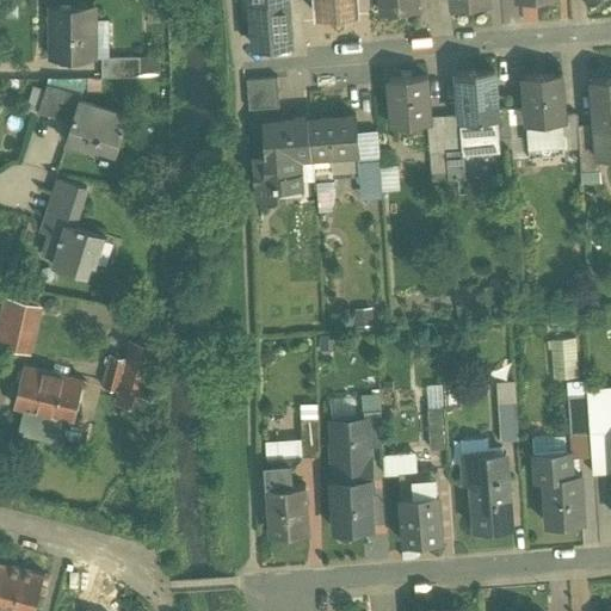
[(289,0),(258,0),(251,0),(255,48),(292,44),(289,0)]
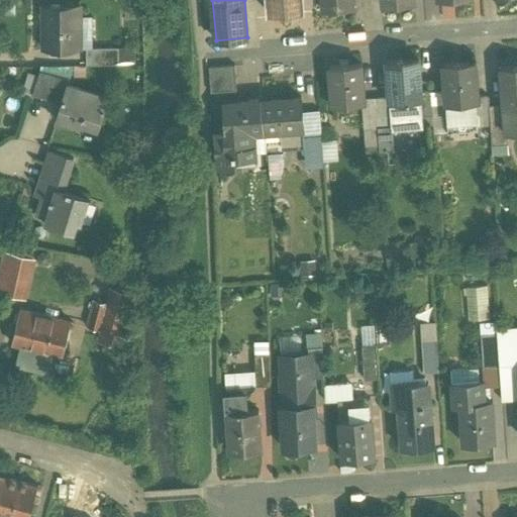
[(269,0),(271,15),(303,12),(301,0),(269,0)]
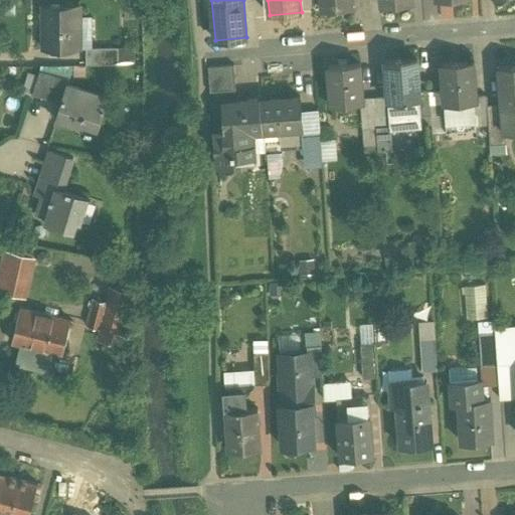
[(321,0),(322,10),(354,7),(353,0),(321,0)]
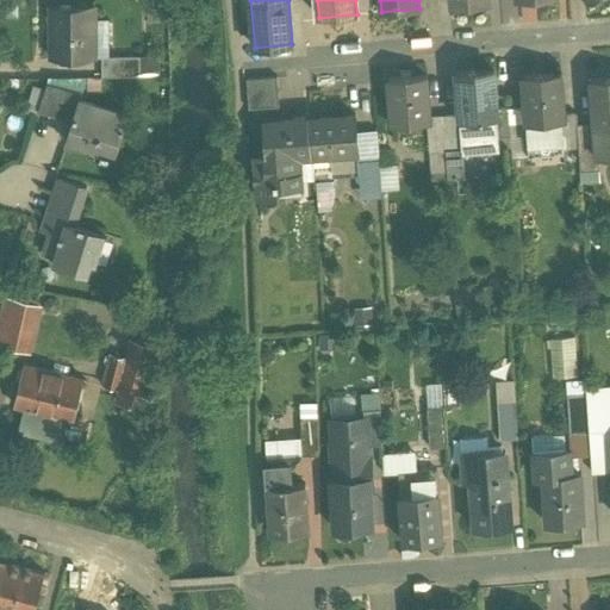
[(94,7),(51,7),(51,36),(50,36),(50,55),(51,55),(51,61),(95,60),(94,7)]
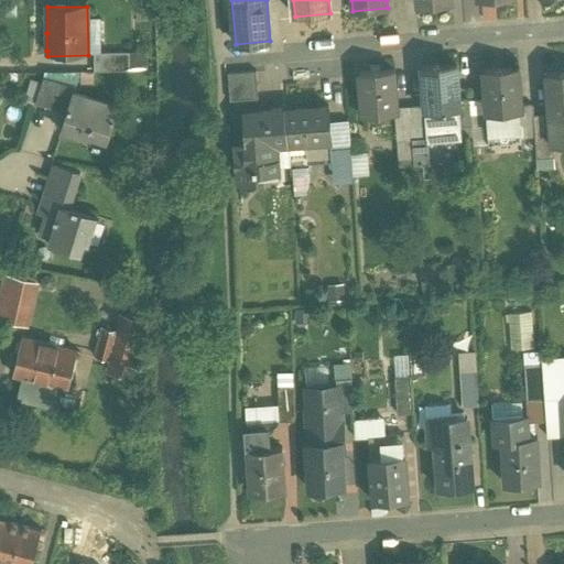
[(130,54),(95,54),(95,73),(130,73),(130,54)]
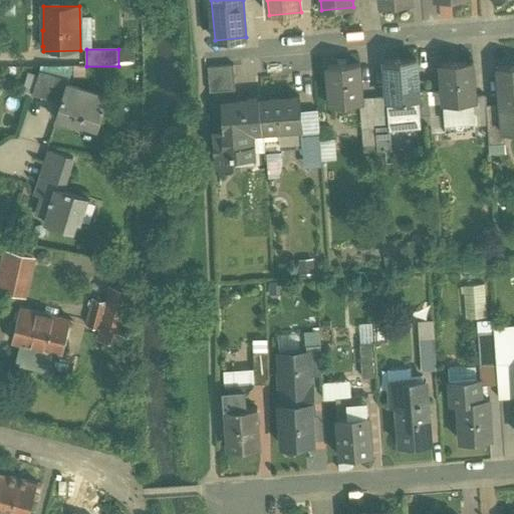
[(417,59),(384,61),(387,97),(388,101),(419,99),(420,99),(417,59)]
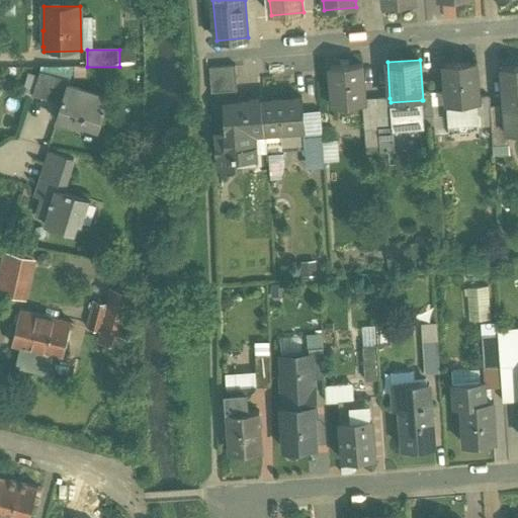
[(477,63),(444,66),(447,105),(477,103),(481,103),(480,98),(477,63)]
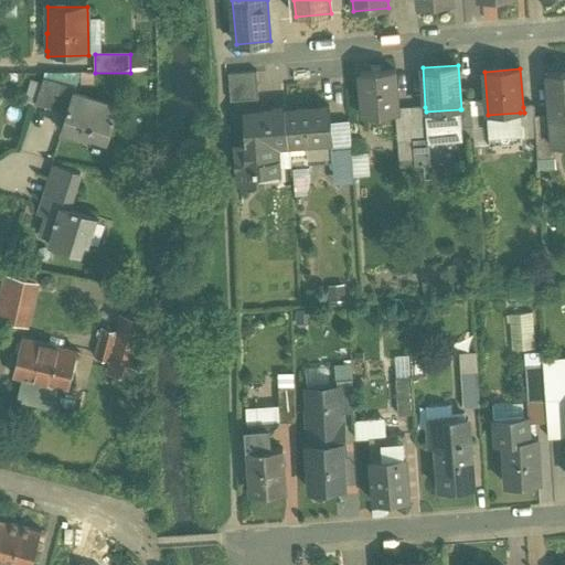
[(395,71),(360,73),(363,117),(395,114),(398,114),(398,109),(395,71)]
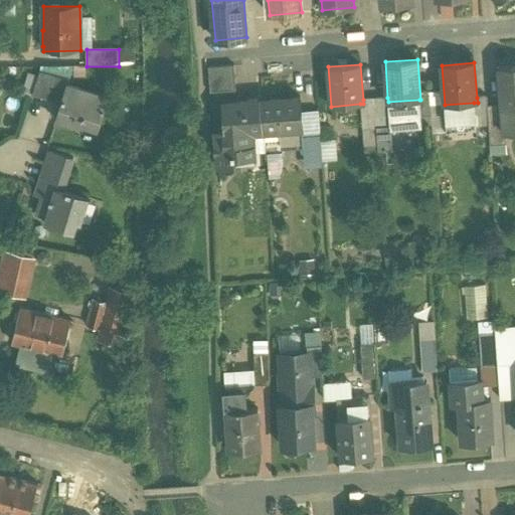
[(234,65),(208,67),(210,94),(236,92),(234,65)]
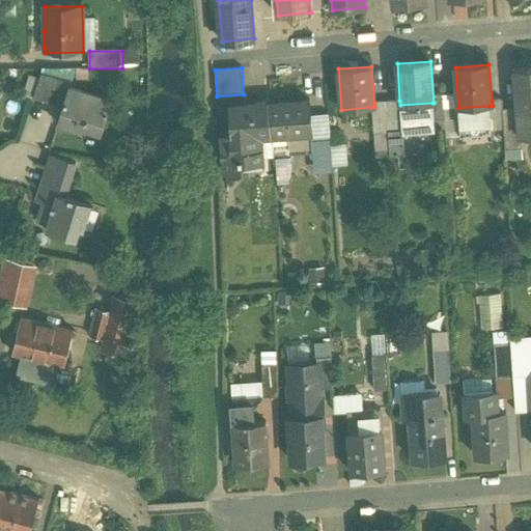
[(530,68),(514,71),(518,111),(530,110),(530,68)]
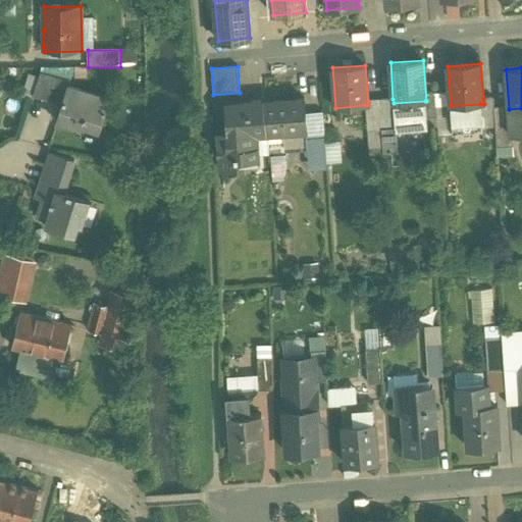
[(55,77),(41,73),(33,97),(48,102),(49,99),(55,77)]
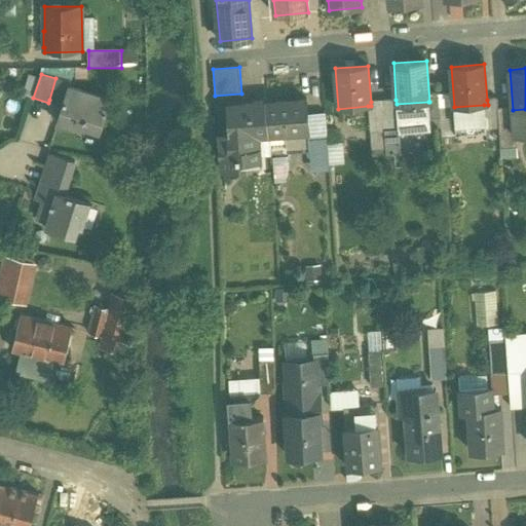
[(110,101),(70,88),(71,83),(55,78),(49,100),(64,104),(60,115),(102,127),(110,101)]
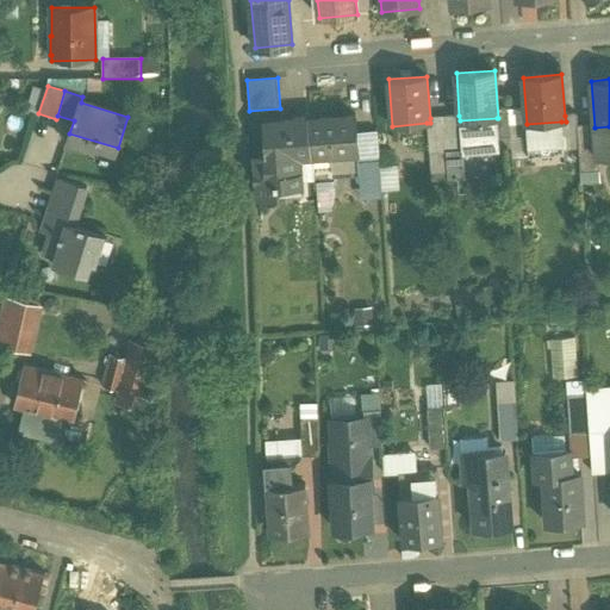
[(577,114),(565,116),(566,122),(561,122),(564,150),(579,149),(578,129),(577,114)]
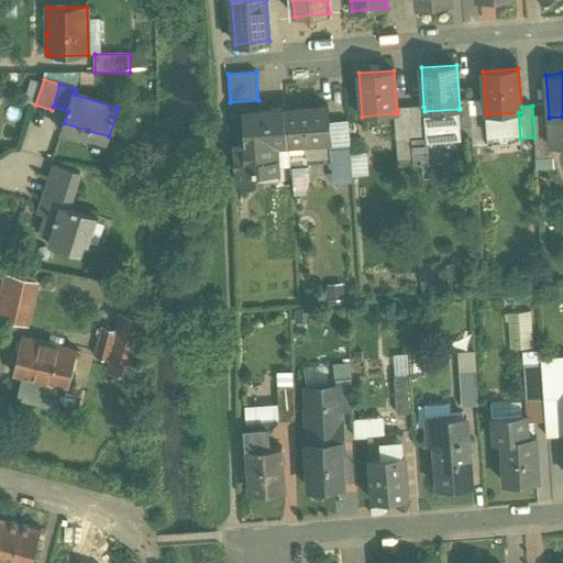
[(328,107),(286,110),(288,145),(331,142),(328,107)]
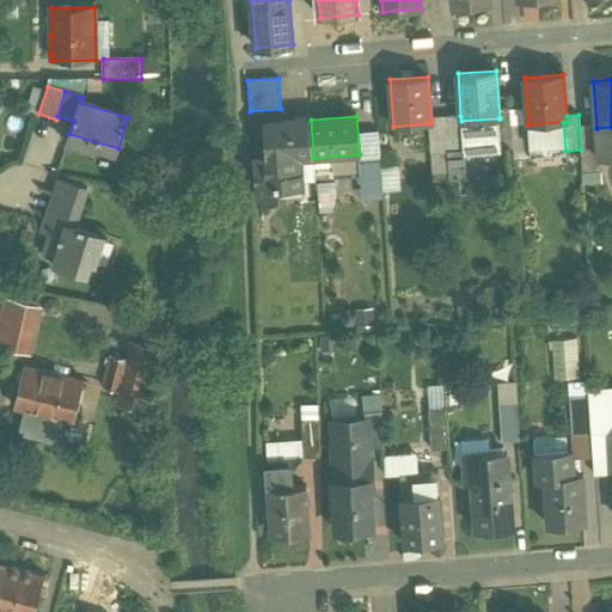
[(460,116),(445,117),(447,153),(464,152),(461,121),(460,116)]
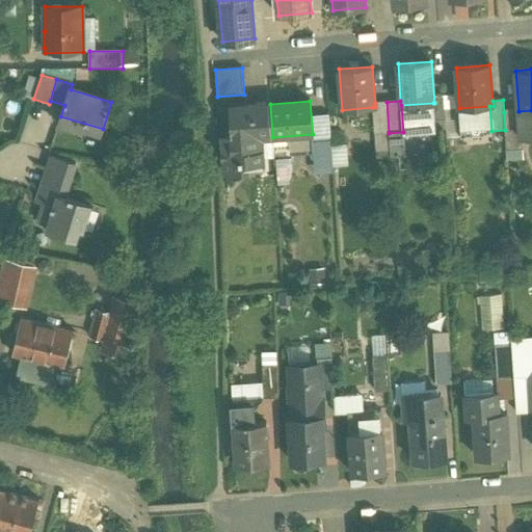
[(387,102),(375,103),(375,107),(372,107),(374,134),(389,133),(387,102)]
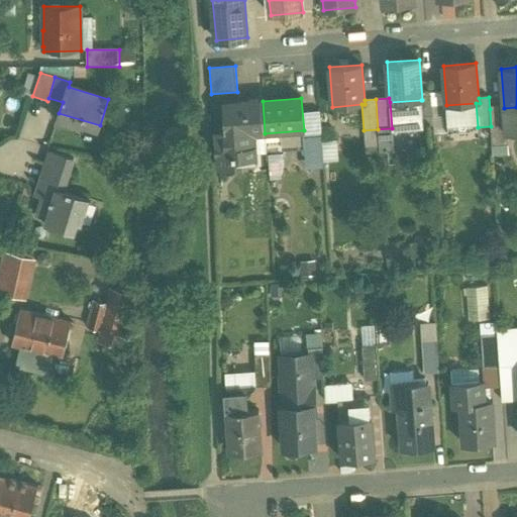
[(421,100),(390,102),(392,128),(393,128),(422,125),(423,128),(421,100)]
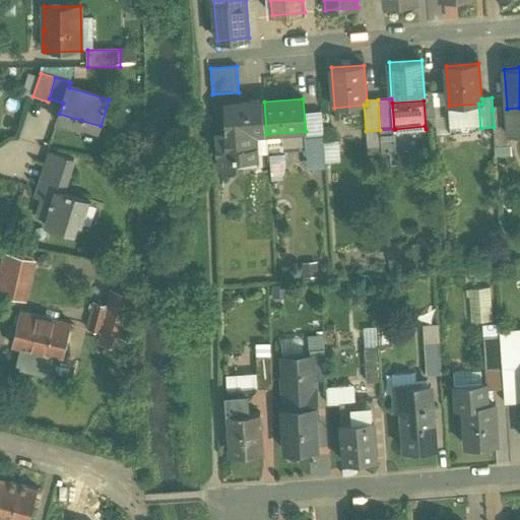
[(264,102),(225,105),(226,124),(229,148),(236,147),(236,154),(234,154),(235,159),(236,159),(236,160),(256,159),(254,135),(266,134),(264,102)]
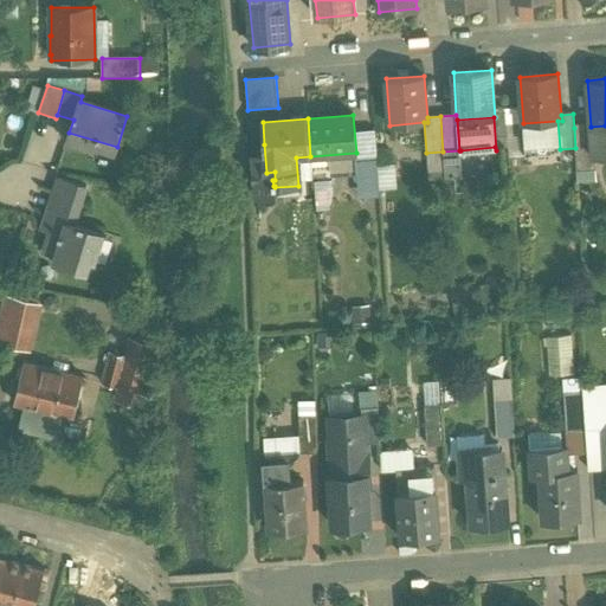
[(558,121),(523,123),(526,156),(528,156),(527,148),(559,146),(559,153),(561,153),(560,149),(558,121)]
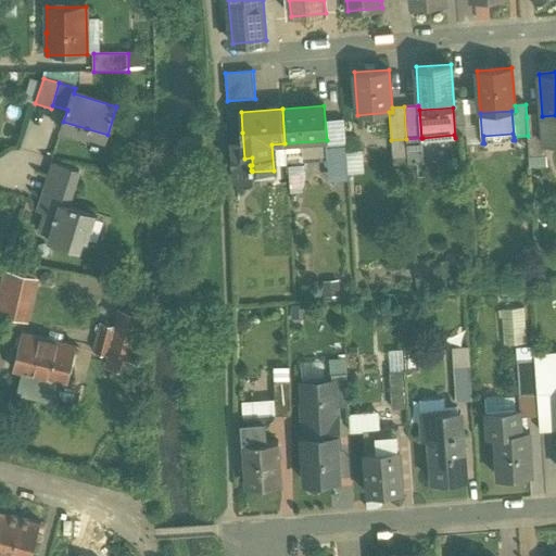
[(555,115),(542,116),(544,144),(546,143),(545,138),(555,137),(555,115)]
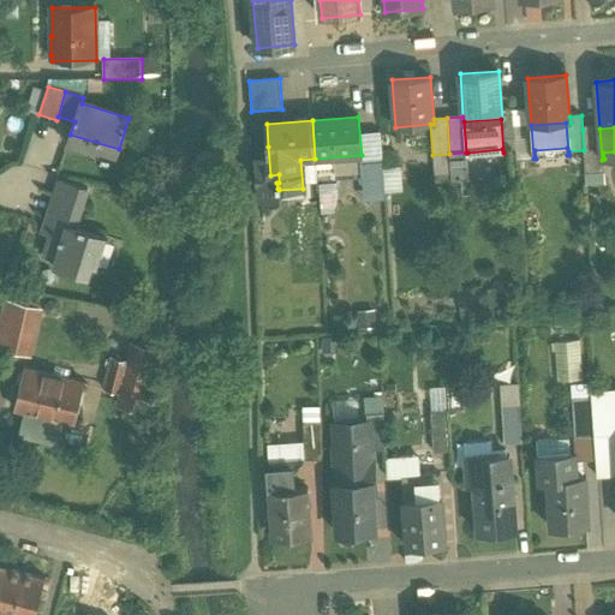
[(599,129),(583,130),(584,150),(585,175),(604,173),(604,159),(602,160),(599,129)]
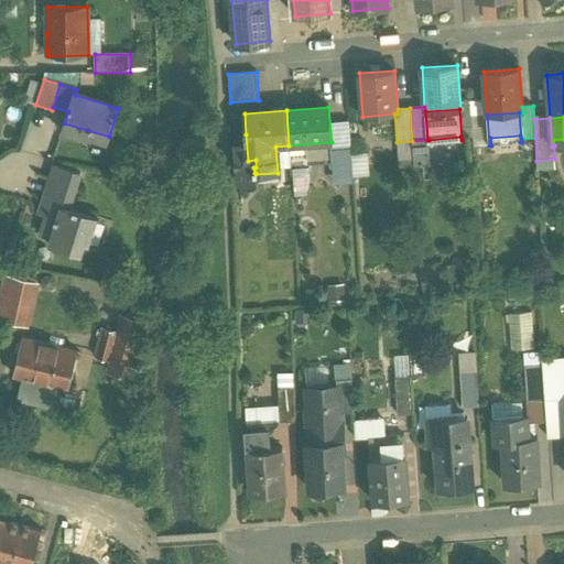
[(427,140),(412,141),(413,160),(414,167),(430,166),(429,140),(427,140)]
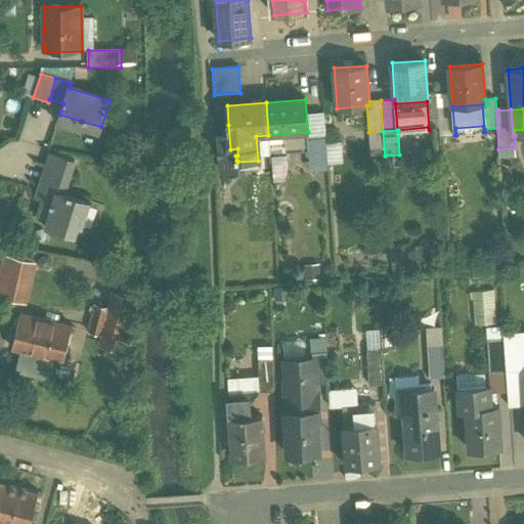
[(383,131),(368,132),(370,149),(384,148),(383,131)]
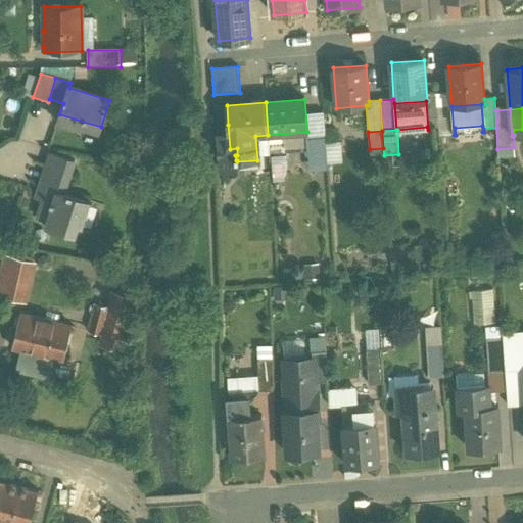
[(287,154),(286,137),(267,138),(267,143),(272,142),(272,155),(287,154)]
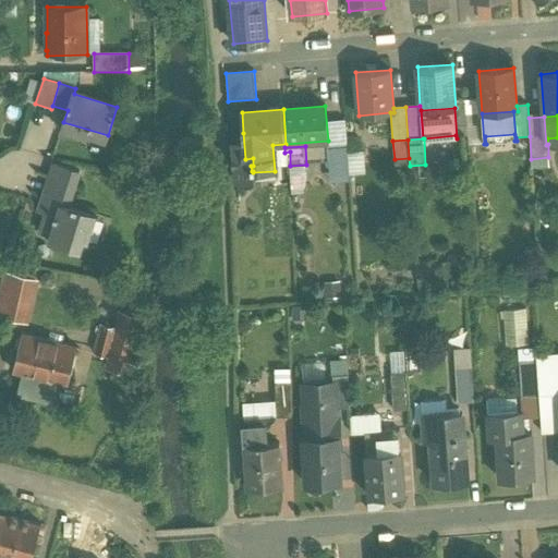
[(80,173),(55,165),(50,179),(57,181),(75,187),(80,173)]
